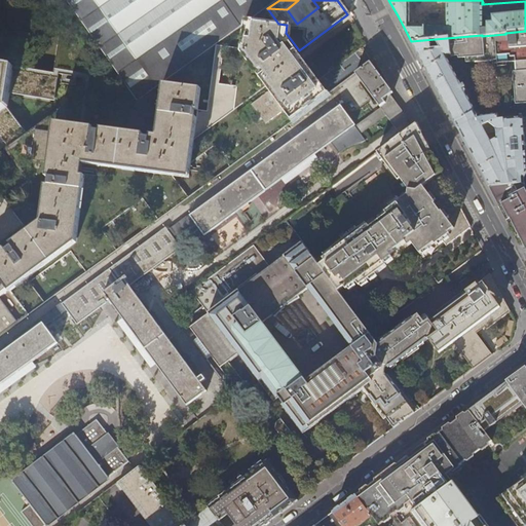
[(278,24),(267,8),(271,29),(278,24)]
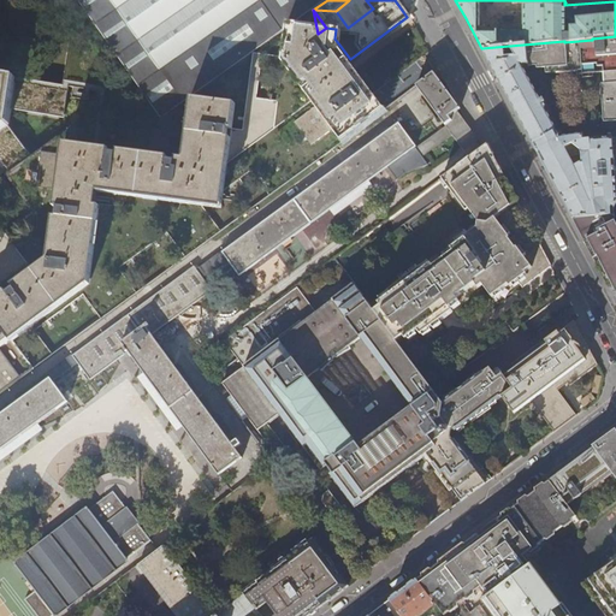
[(339,45),(335,39),(336,29),(326,28),(318,34),(288,28),(285,57),(285,58),(313,101),(317,106),(332,130),(342,141),(384,110),(339,48),(339,45)]
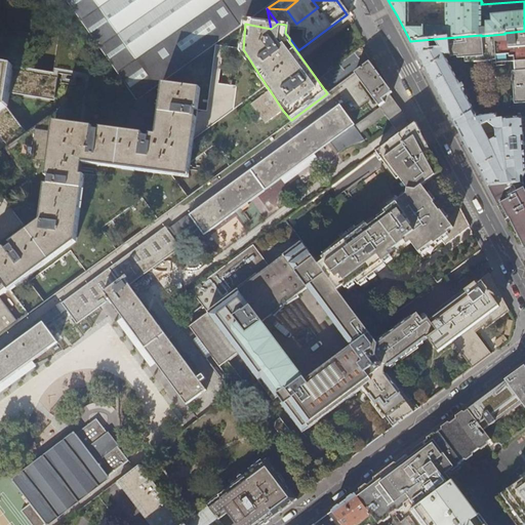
[(524,31),(505,33),(505,34),(481,36),(481,35),(410,41),(425,67),(451,116),(453,121),(480,169),(489,187),(524,184),(524,179),(524,176),(524,153),(520,120),(498,120),(497,116),(478,117),(474,110),(444,55),(449,55),(450,58),(457,58),(457,61),(466,61),(466,65),(496,63),(497,68),(506,68),(506,56),(509,56),(510,59),(514,58),(515,73),(516,88),(514,88),(515,106),(524,105),(524,31)]
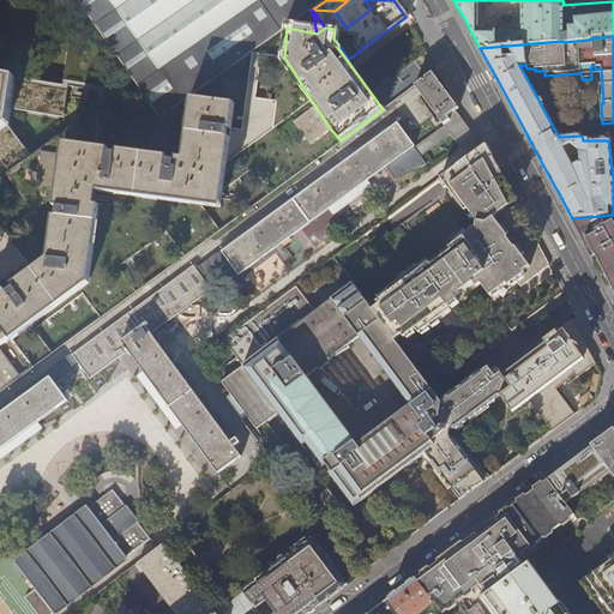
[(232,130),(227,163),(312,101),(284,58),(284,56),(252,53),(242,130),(232,130)]
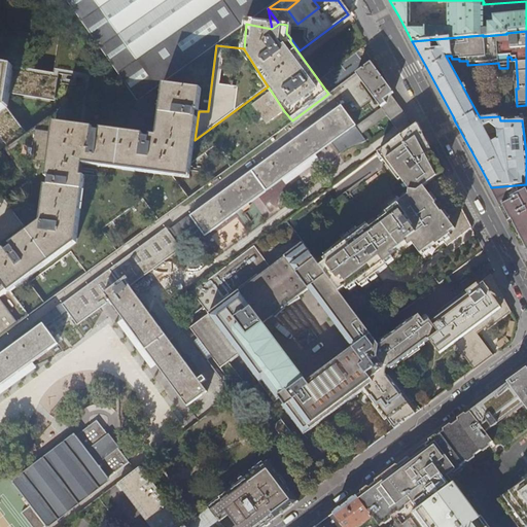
[(388,85),(372,63),(356,74),(381,107),(388,102),(386,99),(391,96),(394,94),(388,85)]
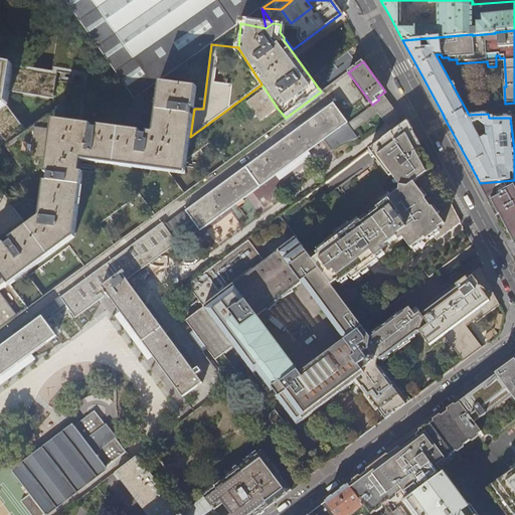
[(0,140),(4,146),(25,131),(7,106),(18,93),(53,98),(57,71),(0,62),(0,140)]
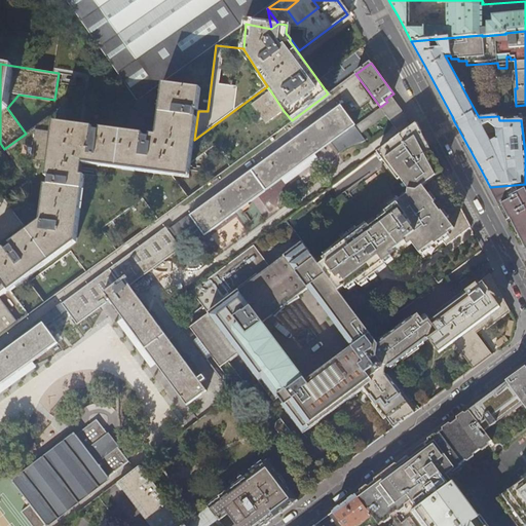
[(31,229),(0,252),(0,276),(10,291),(76,242),(86,164),(189,179),(194,140),(198,111),(201,88),(163,83),(157,136),(54,122),(49,162),(41,222),(31,229)]
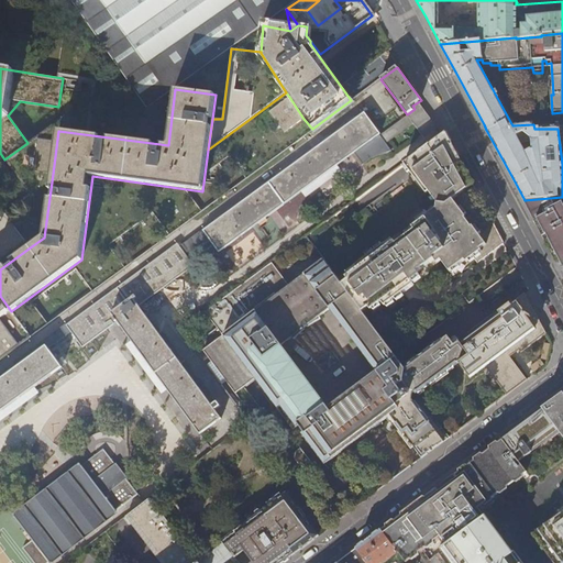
[(304,119),(289,97),(269,112),(285,133),(304,119)]
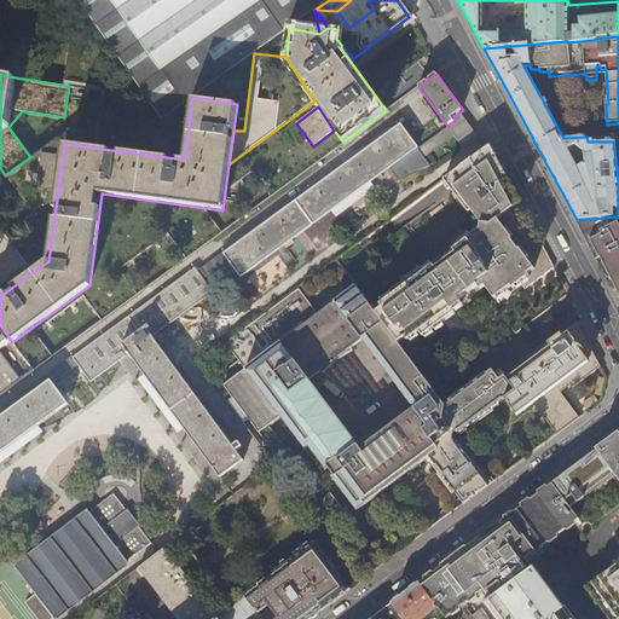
[(456,120),(447,126),(418,148),(417,148),(424,158),(455,136),(472,160),(486,149),(460,113),(453,116),(456,120)]
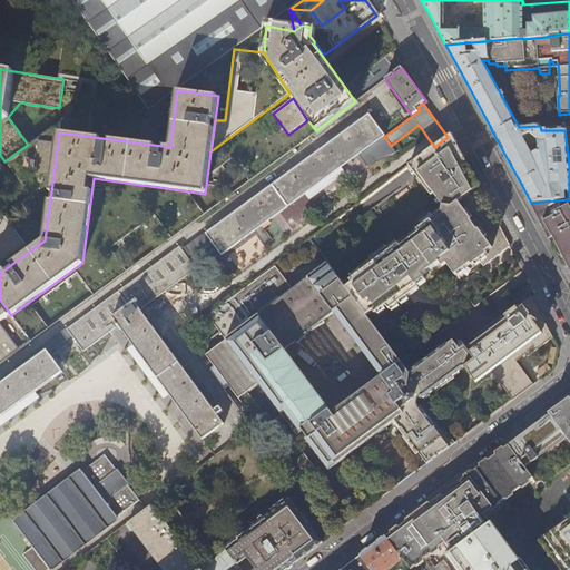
[(0,384),(0,419),(62,376),(48,355),(70,338),(82,355),(118,328),(203,441),(225,425),(139,312),(195,271),(185,257),(208,241),(220,257),(350,158),(359,169),(369,163),(394,151),(391,146),(384,136),(385,136),(370,114),(183,249),(179,246),(17,365),(20,370),(0,384)]
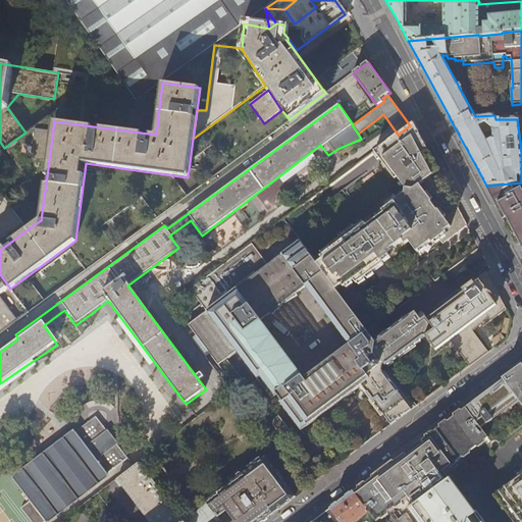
[(425,145),(413,123),(410,125),(398,135),(377,150),(375,151),(381,159),(382,160),(383,159),(399,179),(397,181),(405,192),(405,196),(398,201),(393,205),(393,206),(388,209),(383,213),(385,215),(384,216),(378,221),(368,228),(366,226),(365,226),(359,231),(358,232),(356,229),(355,230),(348,236),(346,237),(340,242),(330,248),(331,250),(330,251),(322,256),(321,258),(323,260),(317,264),(337,291),(343,286),(344,289),(346,288),(352,283),(354,281),(357,285),(357,284),(364,279),(366,278),(373,273),(385,264),(383,261),(390,256),(392,256),(388,253),(404,241),(407,245),(410,242),(418,252),(419,251),(426,246),(432,242),(433,244),(435,242),(439,240),(441,241),(445,245),(468,226),(464,218),(458,206),(442,217),(435,208),(430,201),(425,194),(422,191),(419,186),(438,170),(430,155),(425,145)]
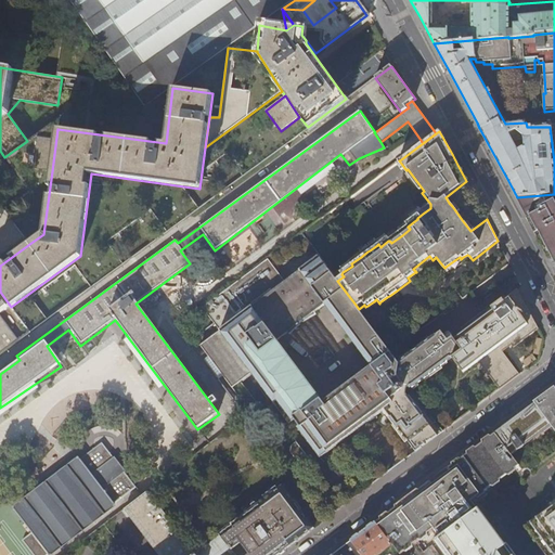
[(424,191),(408,169),(407,170),(422,193),(424,191)]
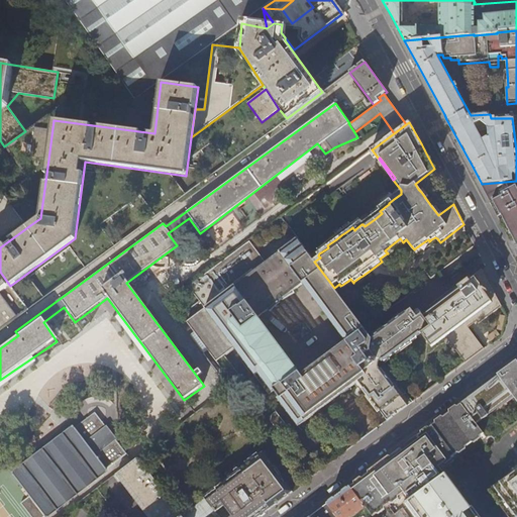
[(516,185),(516,181),(482,184),(488,195),(490,199),(516,185)]
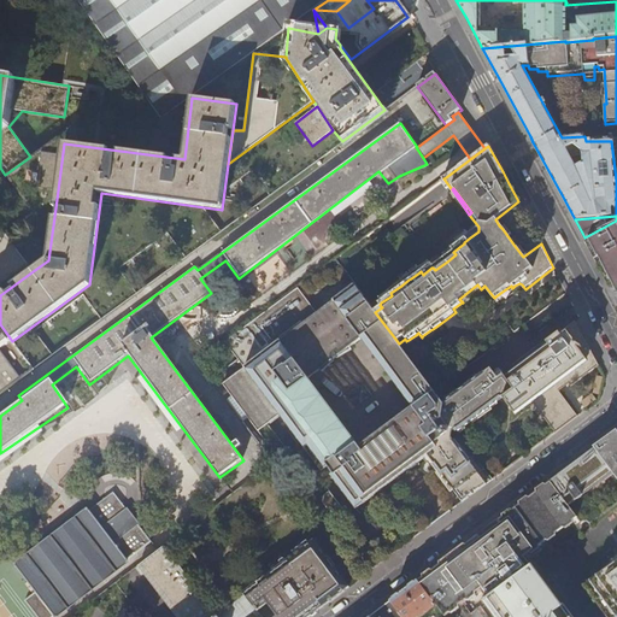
[(616,222),(616,221),(585,238),(616,287),(616,222)]
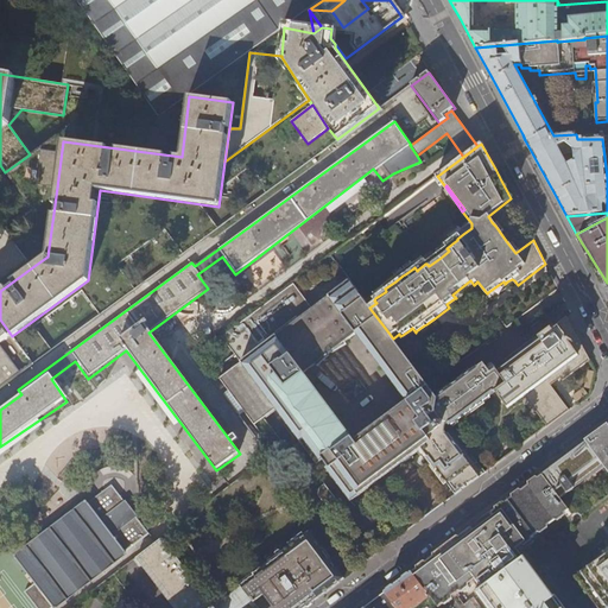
[(0,291),(36,265),(7,228),(0,233),(0,276),(1,278),(0,279),(0,291)]
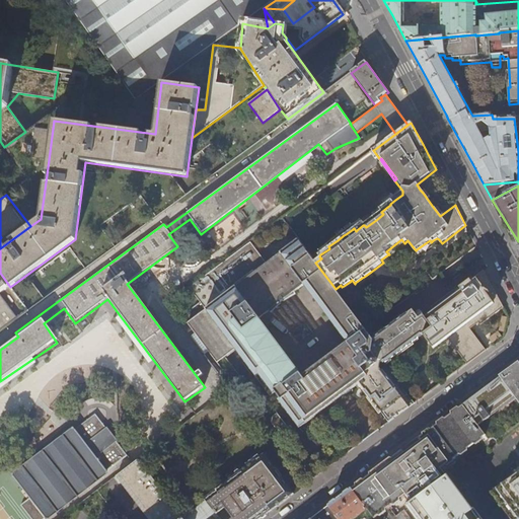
[(386,208),(390,205),(390,204),(395,200),(393,198),(384,205),(386,208)]
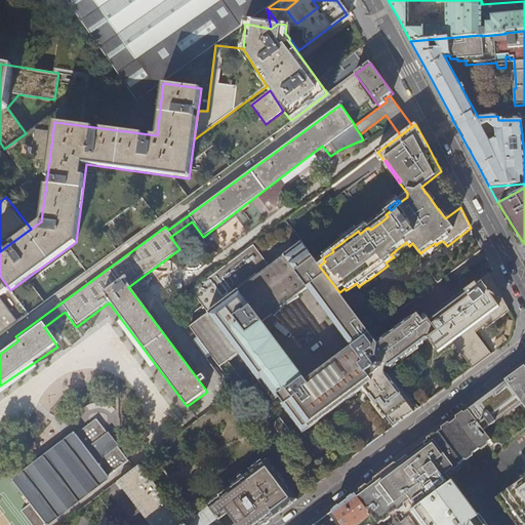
[(188,328),(217,367),(236,354),(272,402),(275,399),(301,435),(362,390),(392,429),(400,423),(412,413),(382,374),(388,370),(431,337),(438,332),(429,319),(429,320),(427,317),(421,321),(416,313),(374,344),(300,245),(268,269),(251,246),(231,261),(212,275),(206,280),(202,283),(190,292),(206,314),(188,328)]
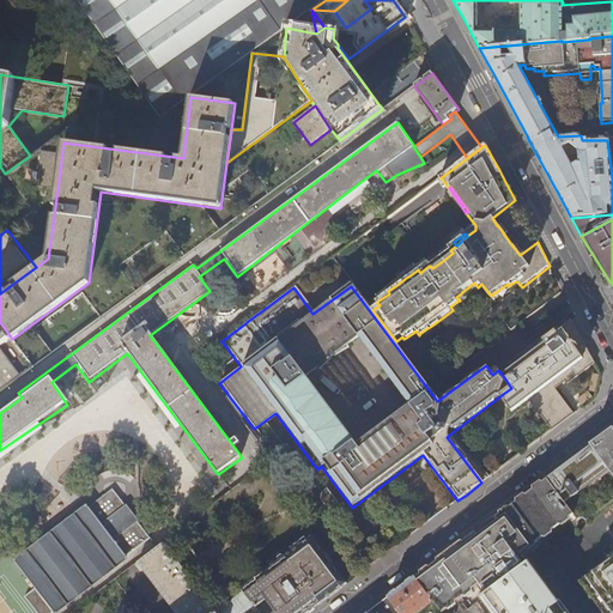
[(568,383),(595,364),(594,362),(581,337),(571,320),(501,372),(511,388),(503,394),(514,410),(532,398),(552,431),(574,414),(556,388),(565,381),(568,383)]
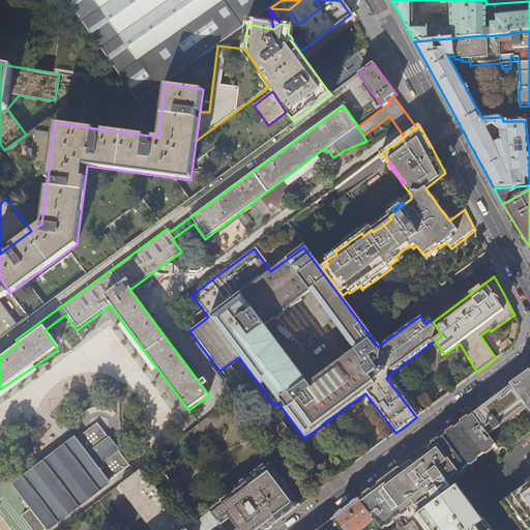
[(374,286),(381,280),(379,277),(372,283),(374,286)]
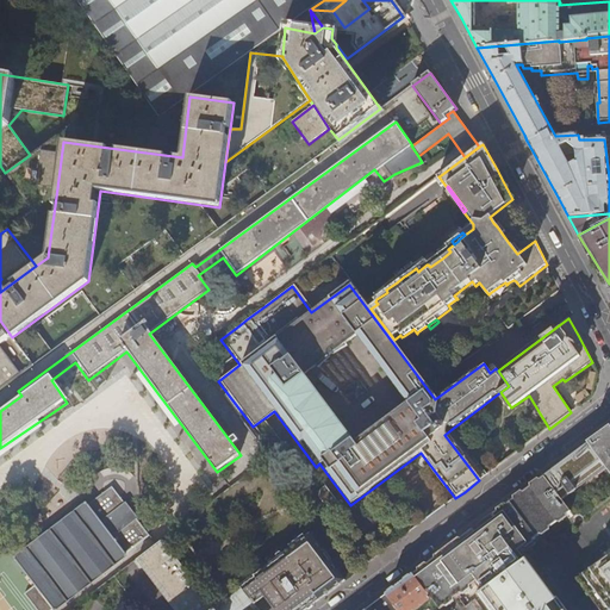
[(0,388),(33,365),(12,337),(0,321),(0,388)]
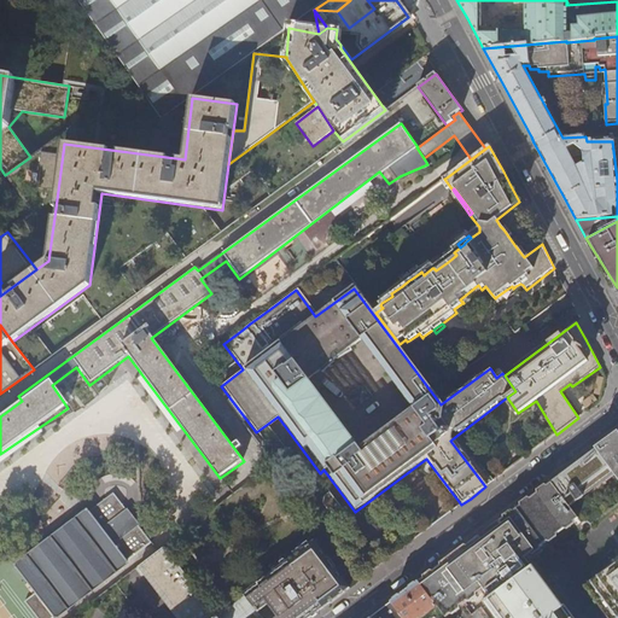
[(617,479),(617,435),(614,435),(611,438),(571,468),(552,483),(553,485),(571,508),(616,476),(617,479)]
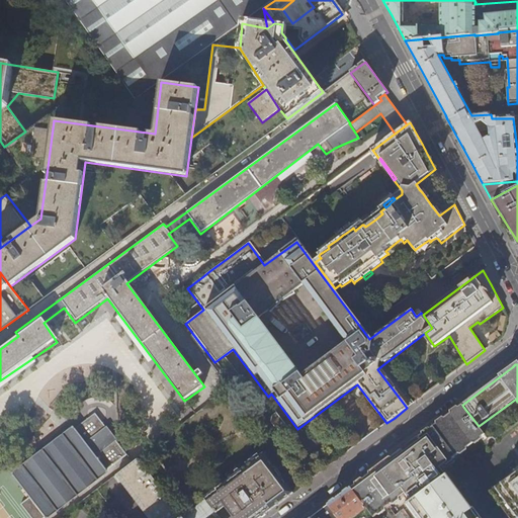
[(412,404),(382,365),(377,369),(407,408),(412,404)]
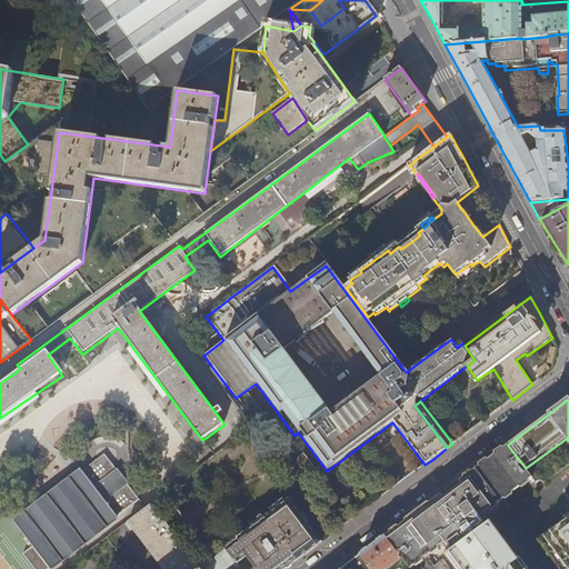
[(450,553),(491,523),(485,515),(533,479),(526,468),(509,447),(478,470),(461,482),(416,517),(387,539),(403,560),(410,568),(443,545),(450,553)]
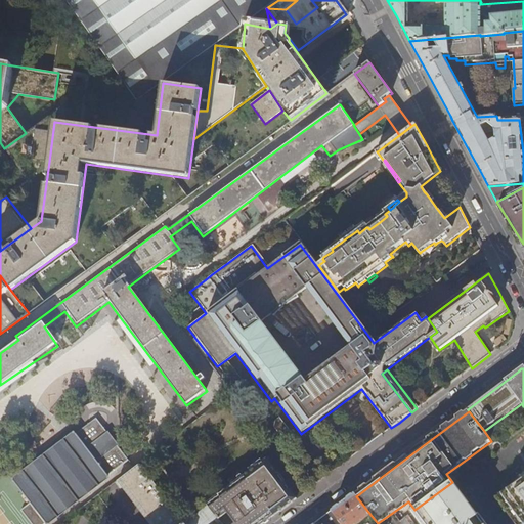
[(22,511),(32,523),(45,523),(129,461),(97,419),(13,481),(31,504),(22,511)]
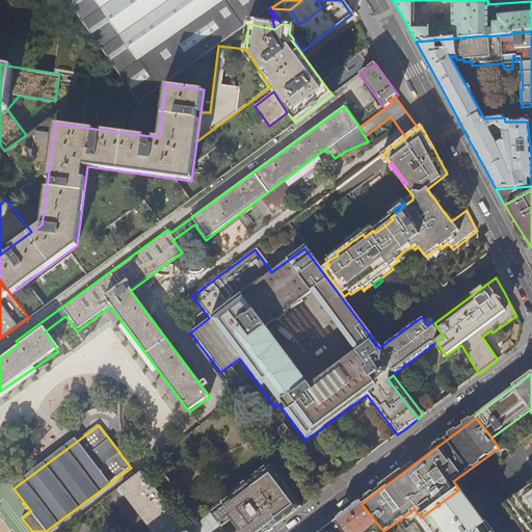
[(301,506),(271,466),(210,511),(212,513),(225,531),(267,531),(293,512),(301,506)]
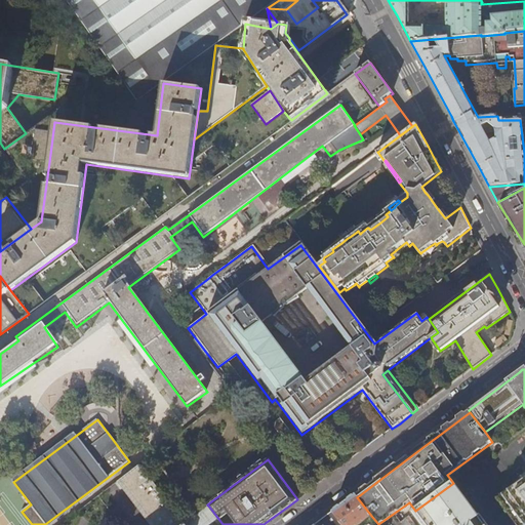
[(185,524),(186,524),(187,524),(139,465),(119,480),(151,524),(185,524)]
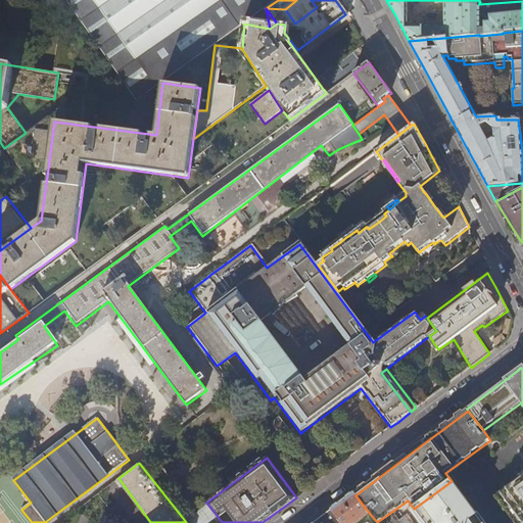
[(522,522),(522,476),(495,496),(515,522),(522,522)]
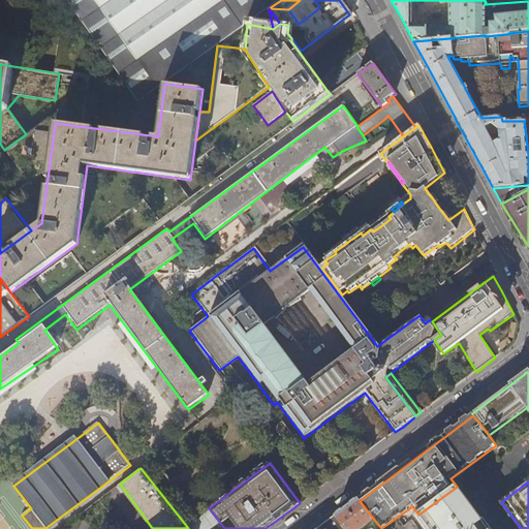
[(488,528),(457,487),(418,515),(411,520),(418,528),(488,528)]
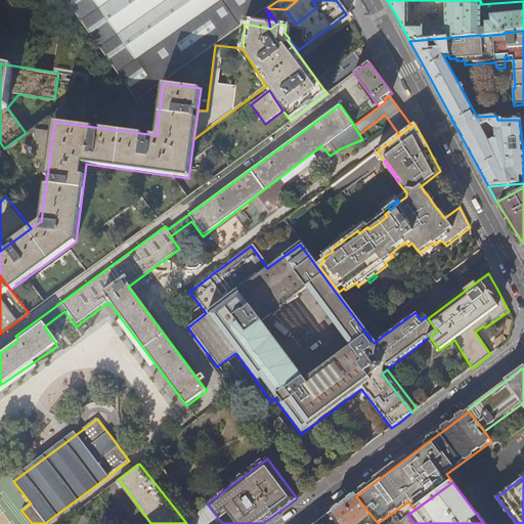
[(344,503),(333,511),(342,523),(359,523),(372,516),(356,496),(355,494),(344,503)]
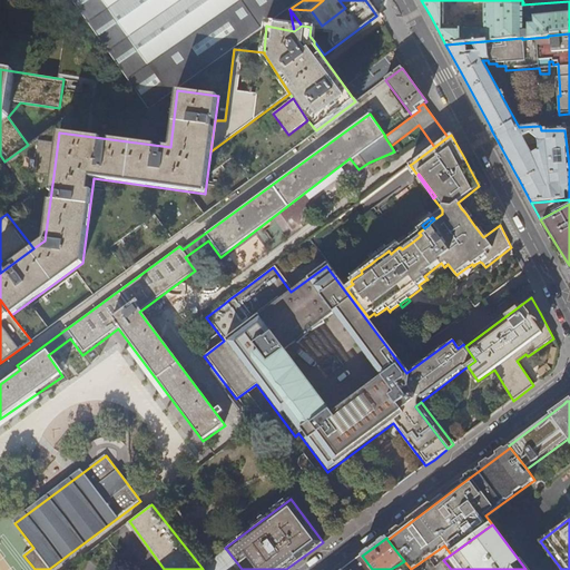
[(203,569),(202,569),(226,569),(234,564),(237,569),(242,569),(227,550),(203,569)]
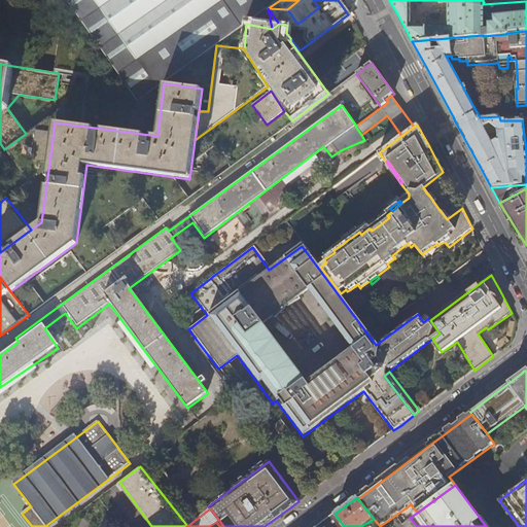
[(344,526),(335,514),(326,520),(317,526),(344,526)]
